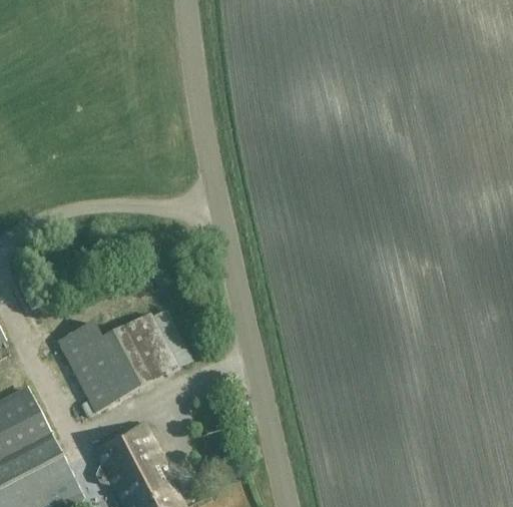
[(131,294),(128,311),(139,313),(142,296),(131,294)]
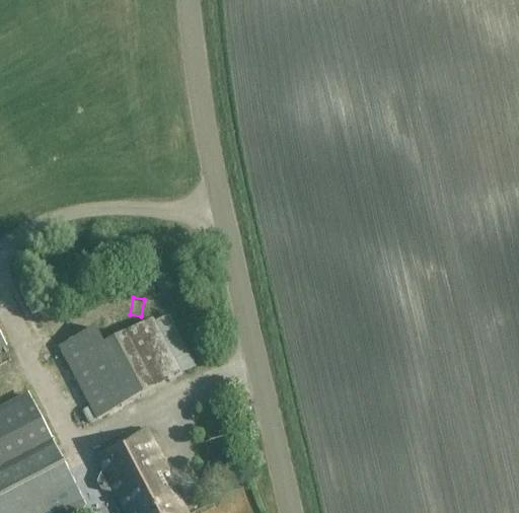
[(95,323),(58,343),(95,416),(180,371),(197,363),(168,309),(154,316),(152,313),(130,325),(103,340),(95,323)]
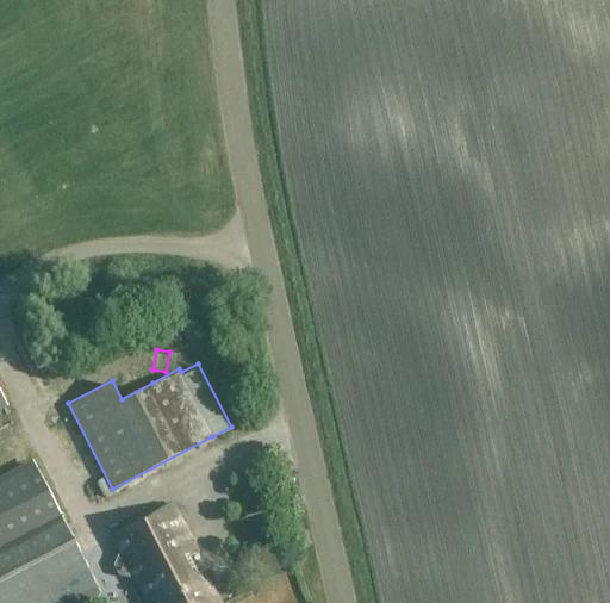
[(64,445),(75,440),(64,416),(54,421),(64,445)]
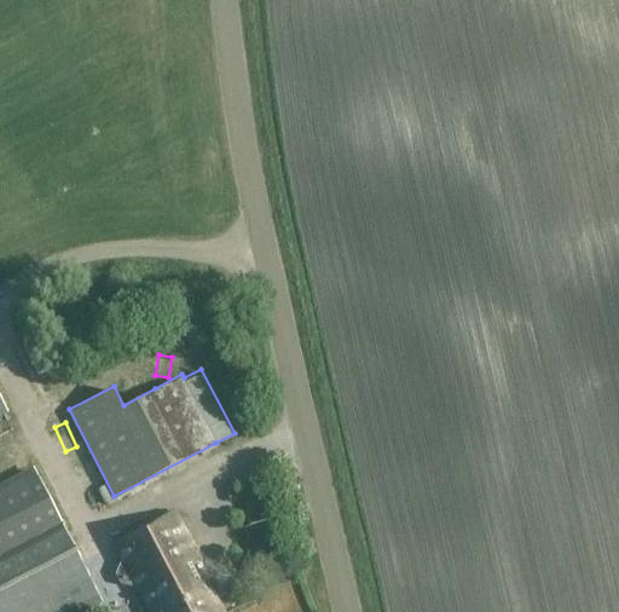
[(0,611),(71,611),(100,598),(34,469),(0,485),(0,611)]
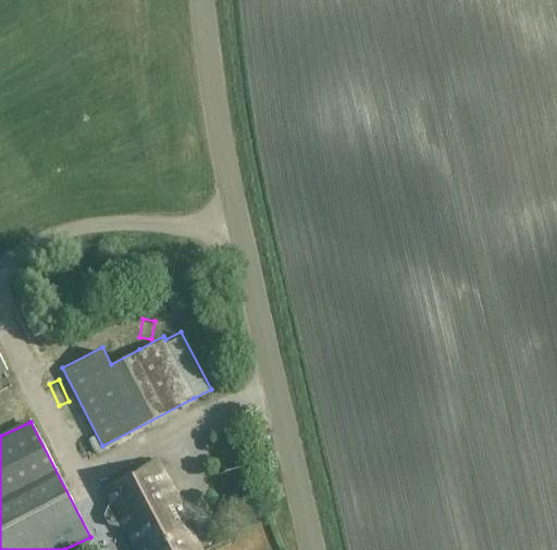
[(185,519),(181,521),(172,504),(180,500),(157,457),(103,484),(111,498),(106,500),(102,510),(107,519),(116,521),(121,519),(137,549),(196,549),(200,548),(185,519)]
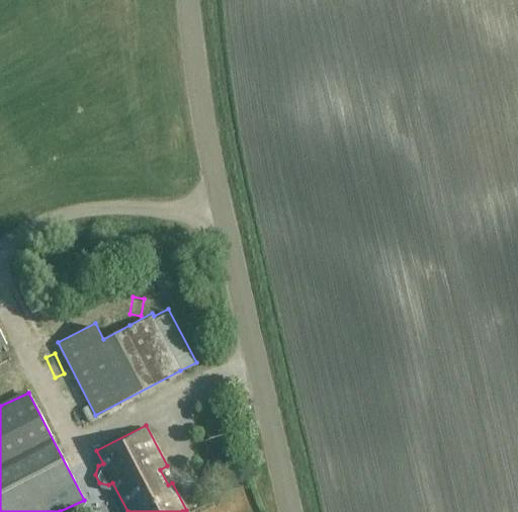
All buildings are outlined.
